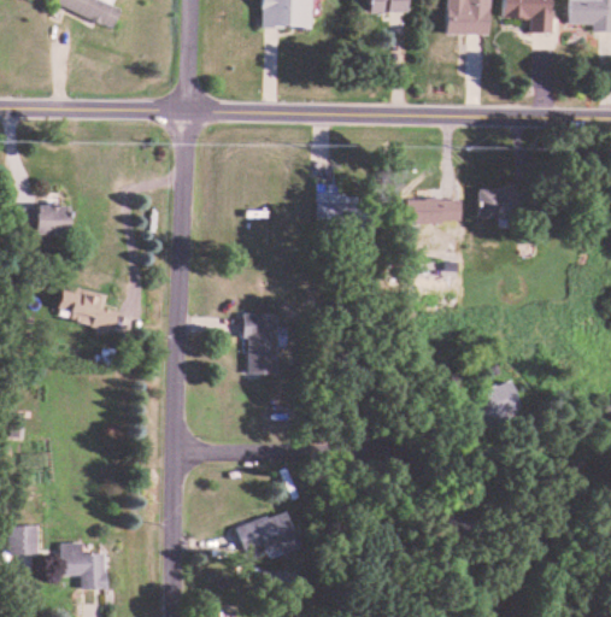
[(53,0),(53,3),(115,27),(122,7),(110,3),(110,0),(53,0)]
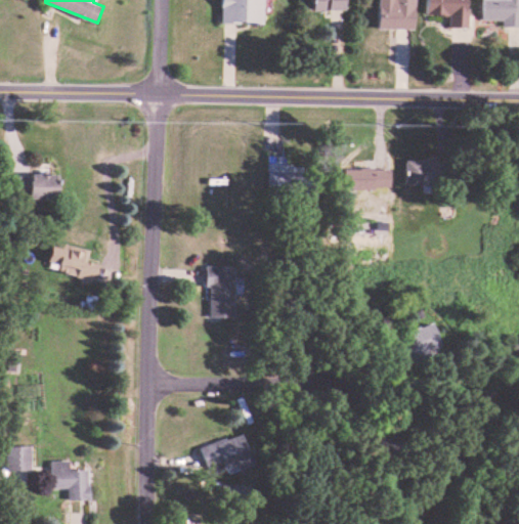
[(266,23),(266,0),(222,0),(223,23),(266,23)]
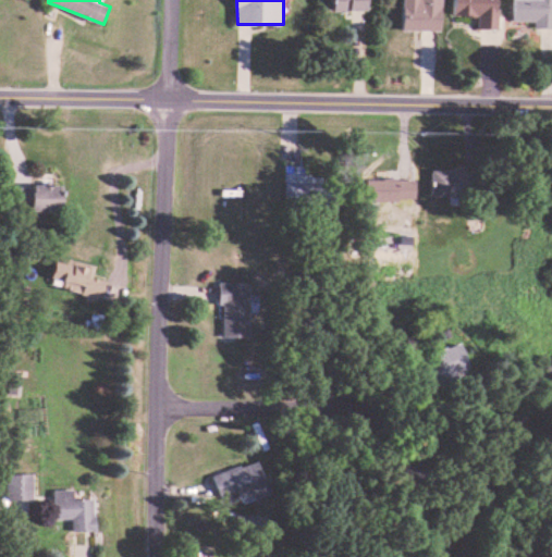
[(369,11),(369,0),(334,0),(335,11),(369,11)]
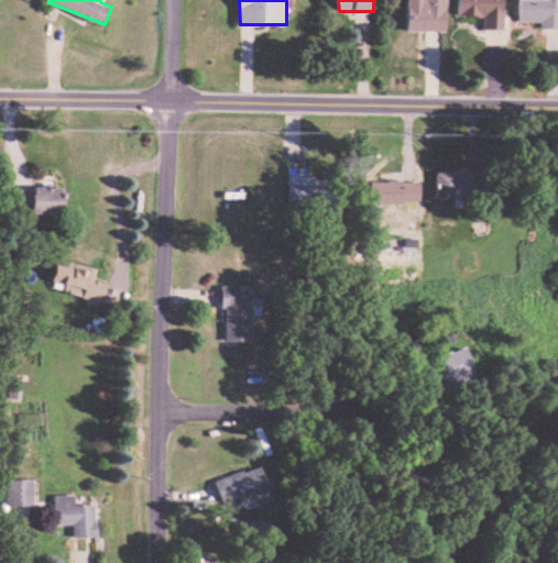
[(408,0),(409,31),(448,31),(447,0),(408,0)]
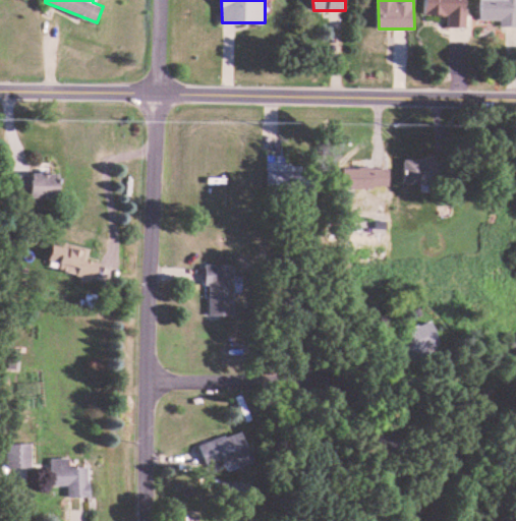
[(467,26),(466,0),(424,0),(425,14),(448,14),(448,26),(467,26)]
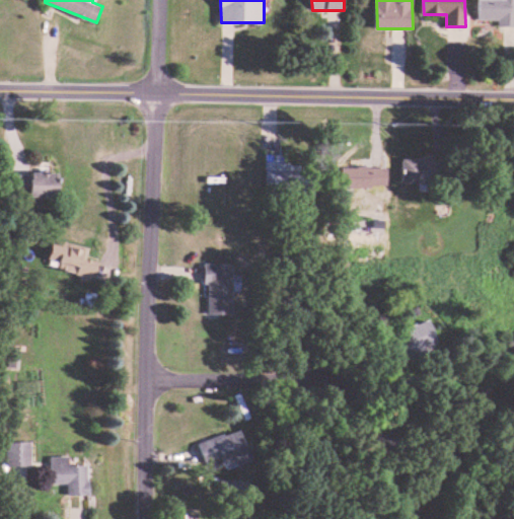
[(513,0),(479,0),(480,19),(500,19),(500,26),(513,25),(513,0)]
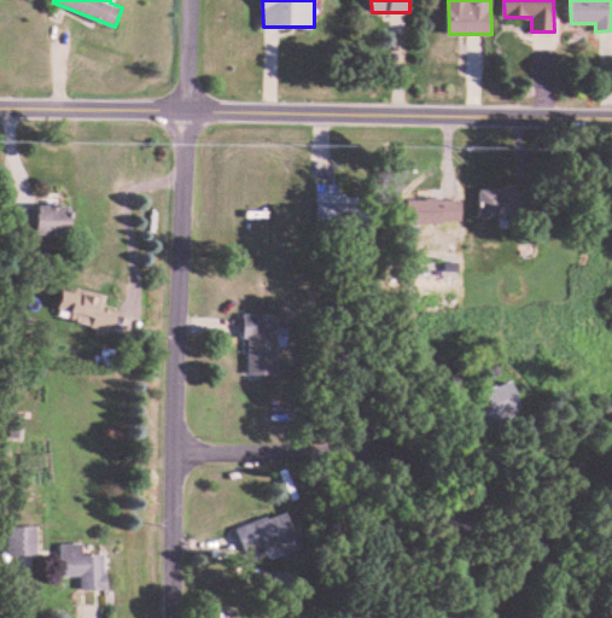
[(319,233),(376,233),(376,203),(337,203),(337,186),(319,186),(319,233)]
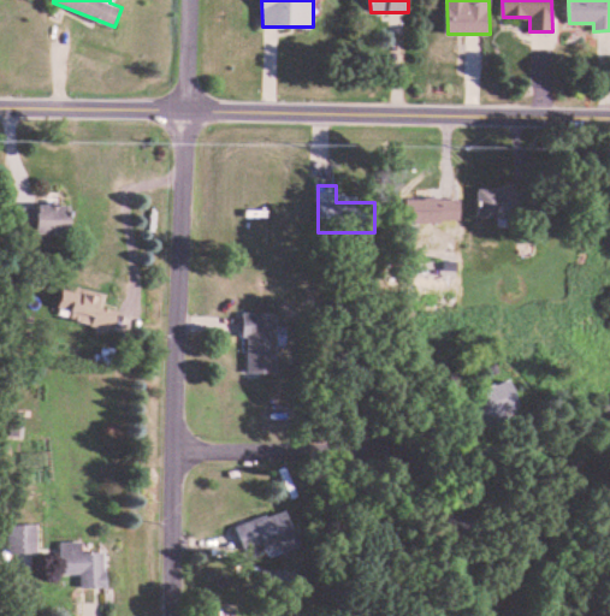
[(478,219),(523,219),(523,189),(478,189),(478,219)]
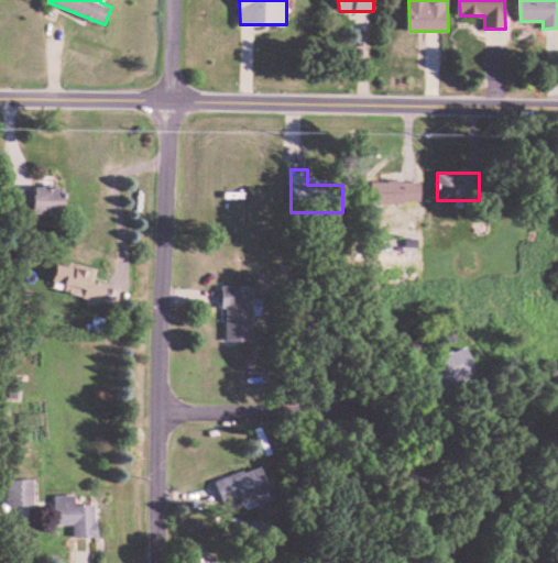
[(422,183),(373,183),(373,207),(422,207),(422,183)]
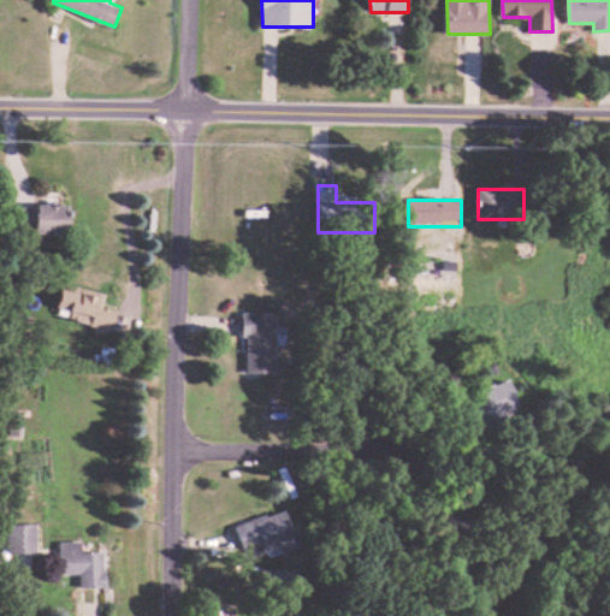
[(71,234),(71,206),(19,206),(19,234),(71,234)]
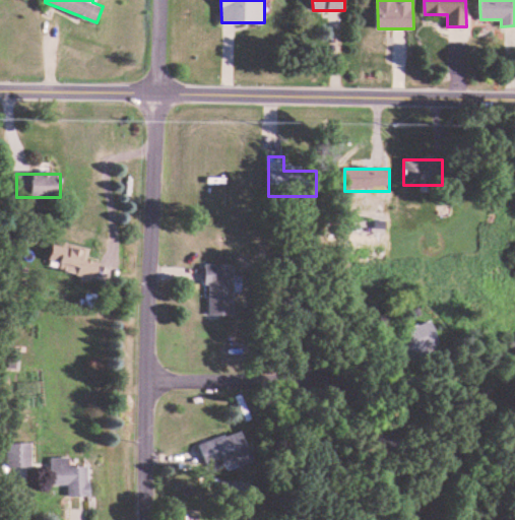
[(91,248),(55,240),(50,263),(60,265),(59,271),(97,280),(102,259),(89,256),(91,248)]
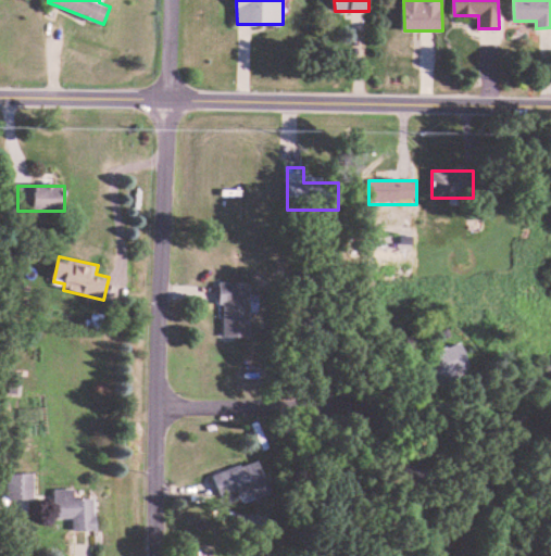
[(252,282),(222,282),(222,337),(252,337),(252,282)]
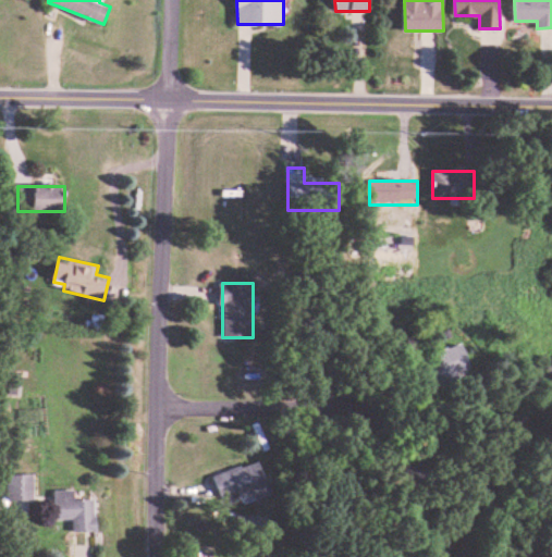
[(444,380),(473,366),(461,342),(432,355),(444,380)]
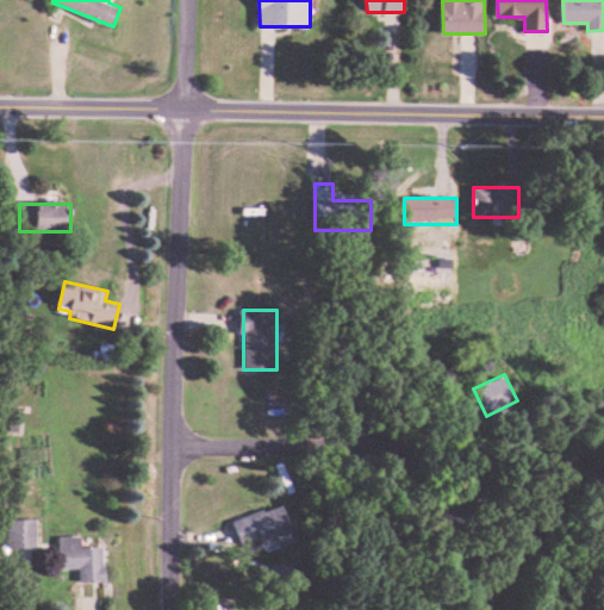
[(235,522),(243,546),(262,539),(265,546),(294,535),(284,505),(235,522)]
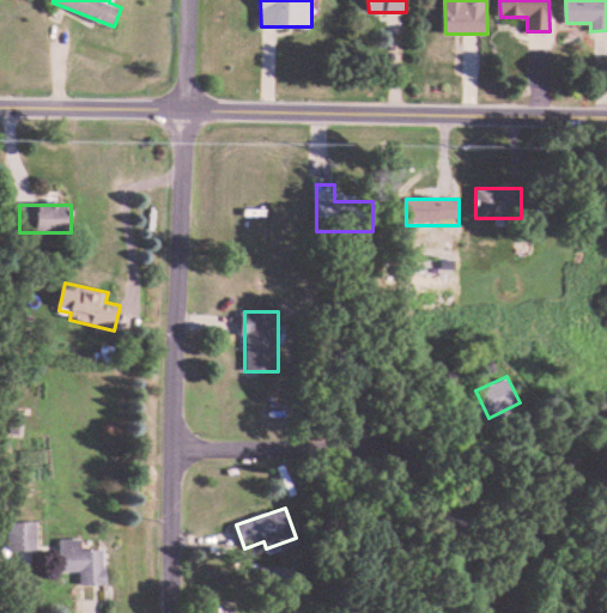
[(38,522),(11,522),(11,551),(38,551),(38,522)]
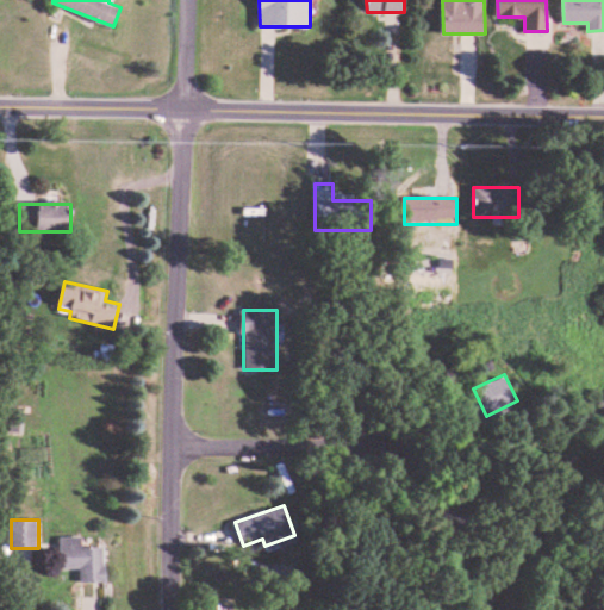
[(61,537),(62,570),(80,568),(81,583),(106,583),(106,547),(83,547),(83,536),(61,537)]
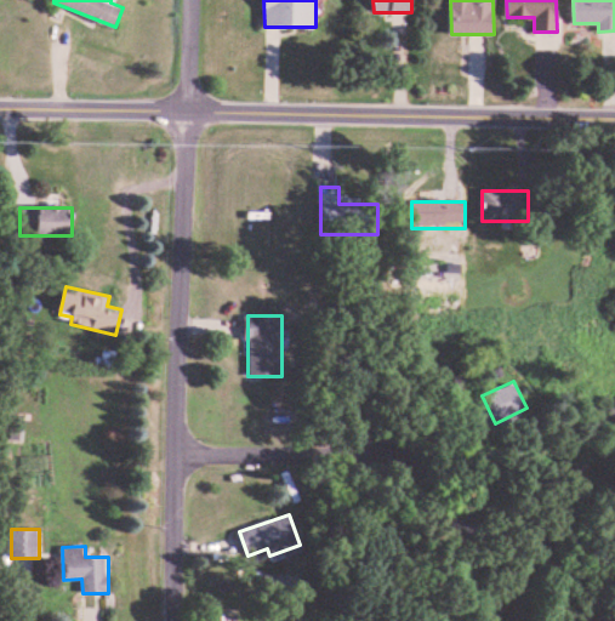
All buildings are outlined.
